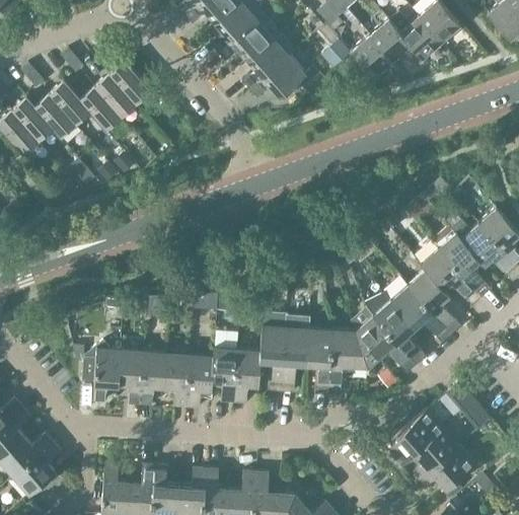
[(0,0),(0,18),(2,21),(4,19),(17,8),(18,9),(24,3),(23,3),(20,0),(0,0)]
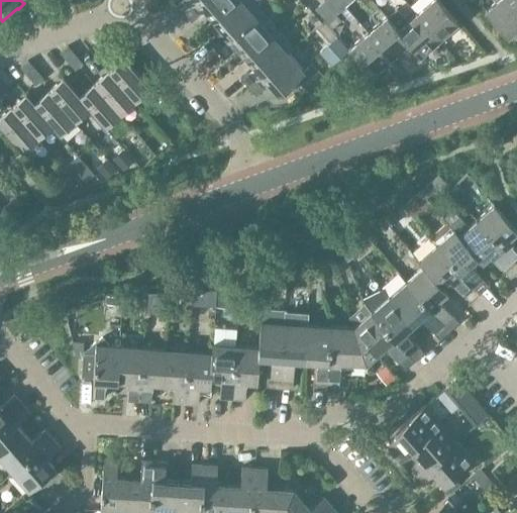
[(177,8),(185,17),(204,0),(188,0),(186,3),(185,2),(177,8)]
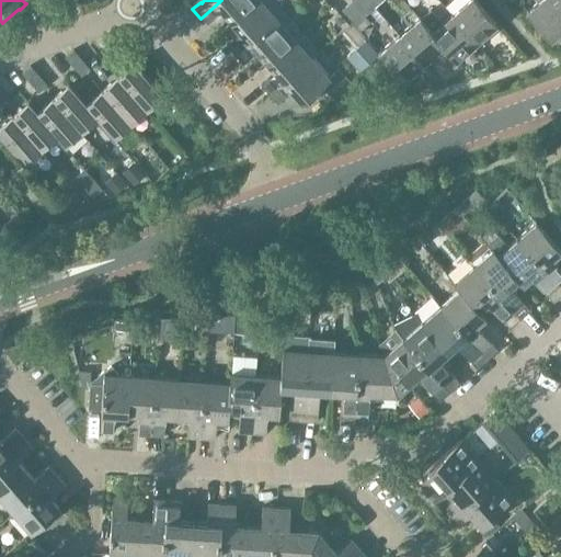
[(222,14),(232,26),(260,2),(258,0),(221,0),(201,19),(208,29),(217,21),(216,20),(222,14)]
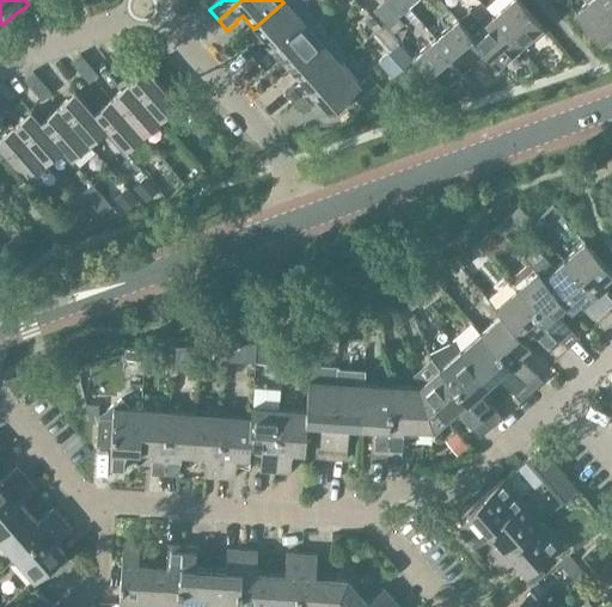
[(249,55),(257,65),(310,19),(292,0),(286,0),(283,2),(254,29),(265,42),(258,48),(258,47),(249,55)]
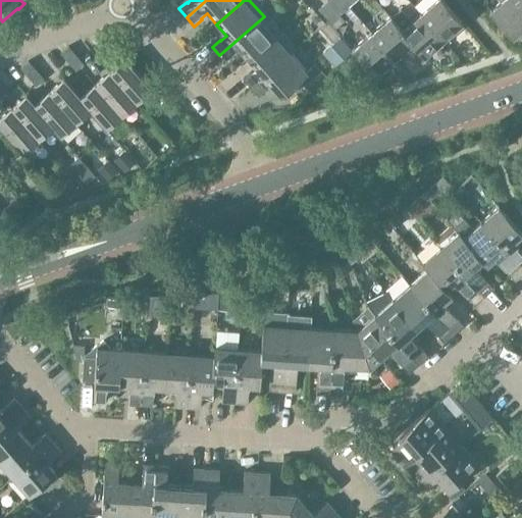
[(333,0),(317,14),(328,29),(334,36),(344,28),(337,20),(349,11),(343,4),(338,0),(333,0)]
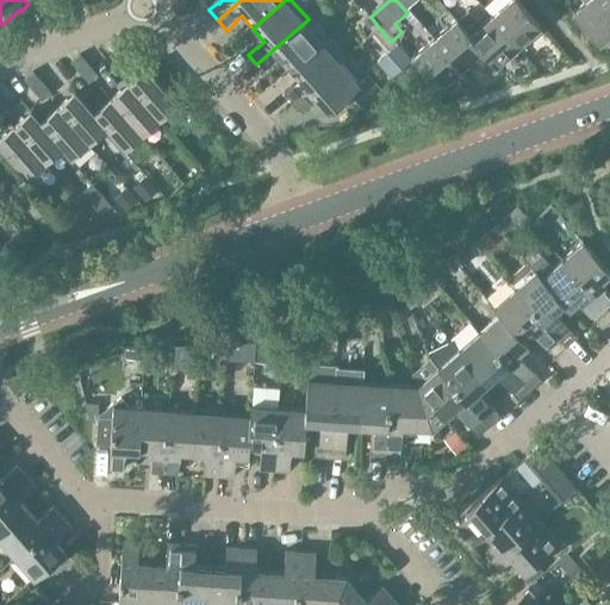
[(396,0),(400,5),(408,13),(419,4),(417,0),(396,0)]
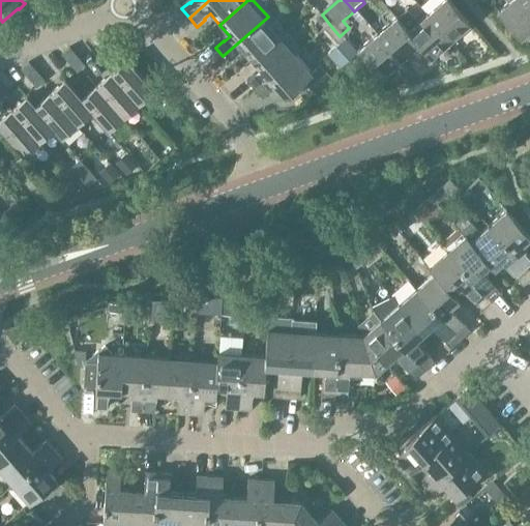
[(503,0),(508,6),(497,16),(521,42),(529,34),(529,15),(517,0),(503,0)]
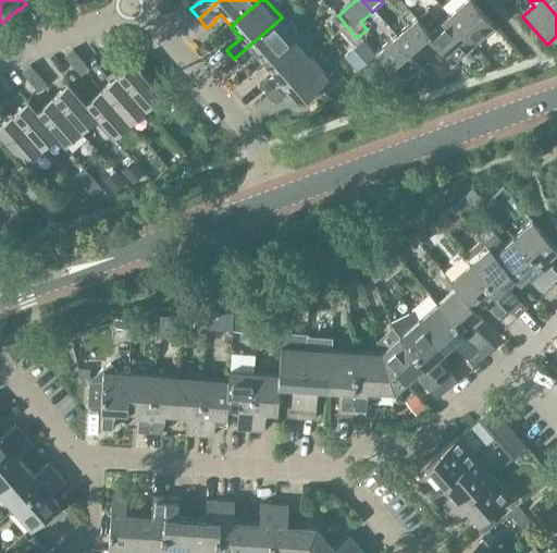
[(556,0),(543,0),(556,15),(556,0)]
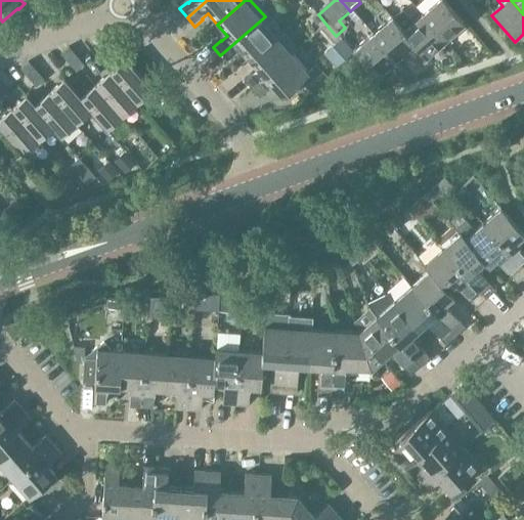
[(442,1),(423,17),(445,44),(465,27),(442,1)]
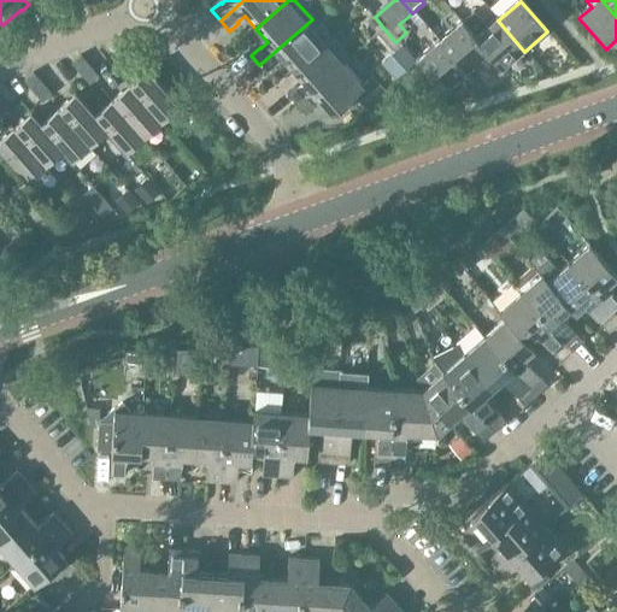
[(474,16),(463,25),(476,40),(475,41),(488,56),(501,71),(524,52),(498,21),(487,30),(474,16)]
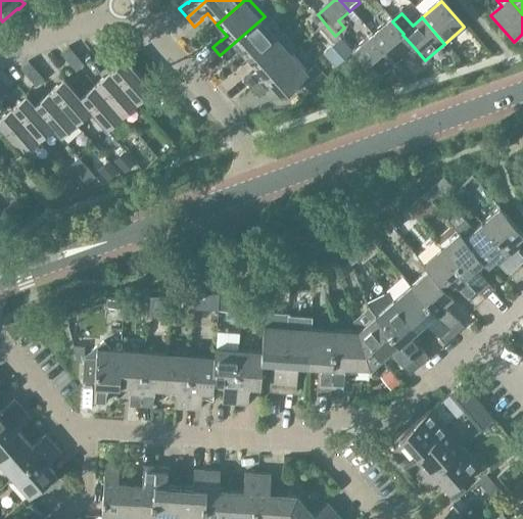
[(240,51),(249,62),(281,35),(265,16),(220,55),(228,64),(235,57),(235,56),(240,51)]
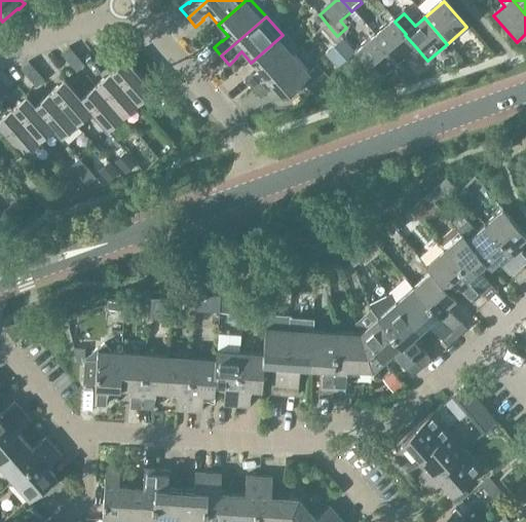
[(393,21),(374,37),(397,64),(416,47),(405,35),(406,34),(395,22),(393,21)]
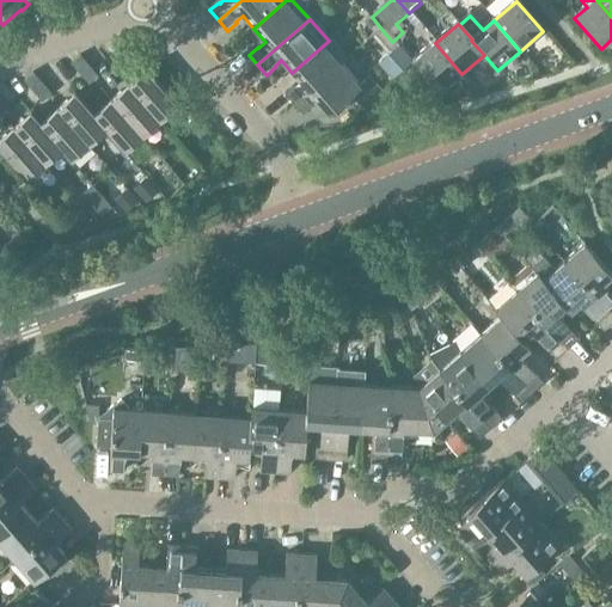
[(286,98),(295,108),(341,68),(347,62),(329,41),(292,73),(303,85),(297,91),(295,90),(286,98)]
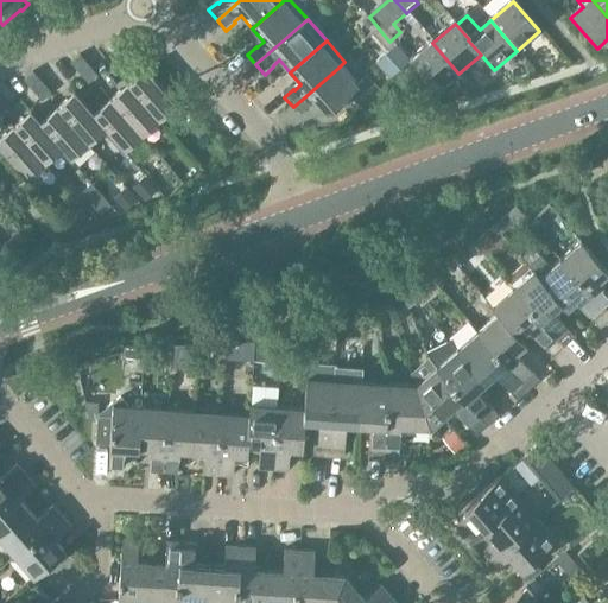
[(458,74),(432,43),(411,62),(437,93),(458,74)]
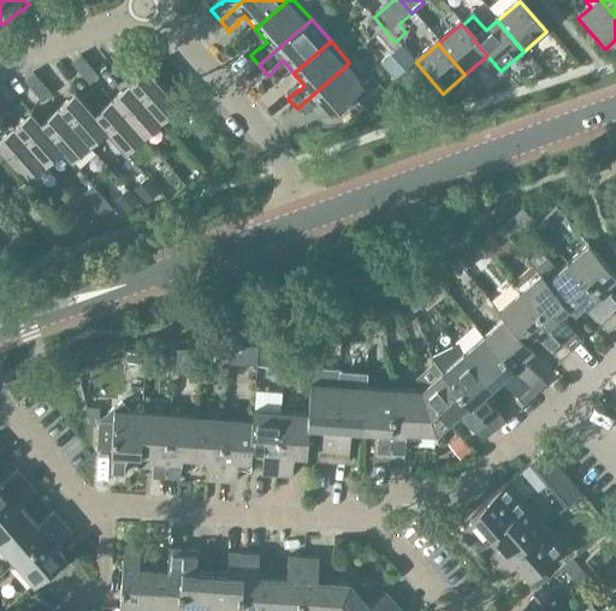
[(401,51),(380,66),(395,83),(414,66),(401,51)]
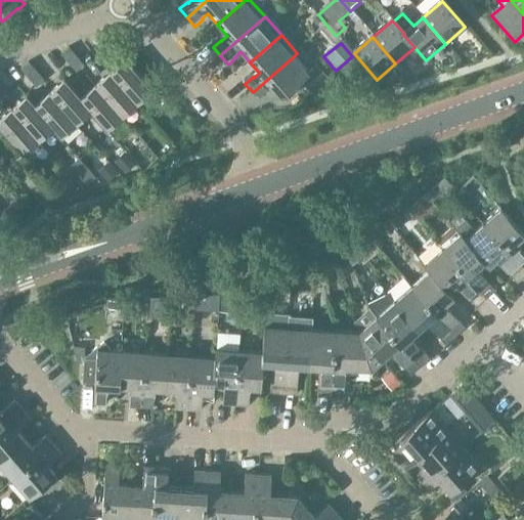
[(118,53),(111,45),(102,51),(110,60),(118,53)]
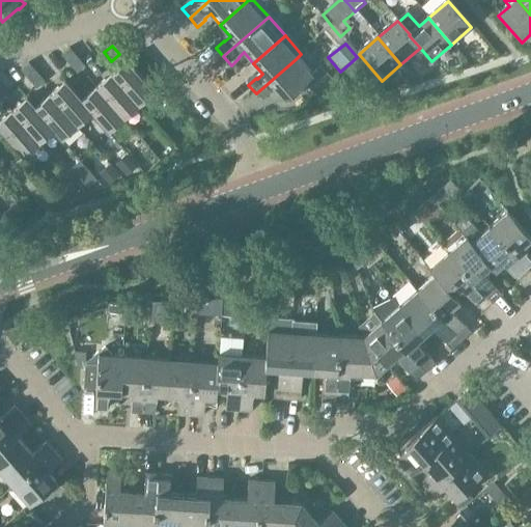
[(62,59),(70,67),(78,61),(70,52),(62,59)]
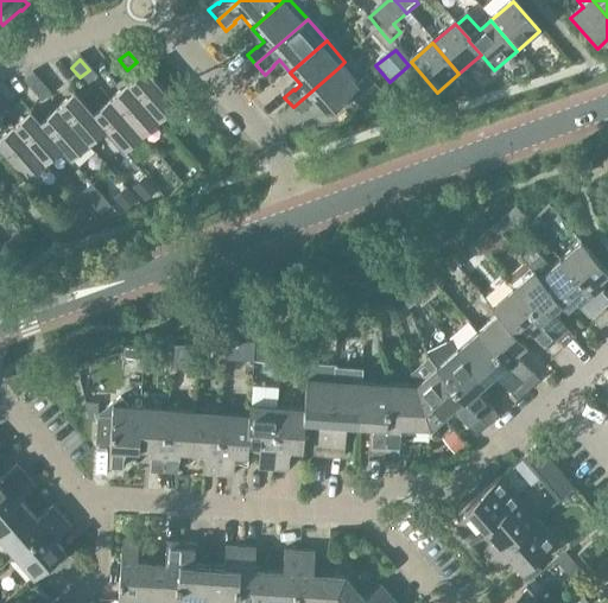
[(339,68),(293,107),(302,118),(311,109),(310,108),(317,102),(328,116),(344,102),(355,114),(378,94),(367,82),(367,81),(358,89),(339,68)]
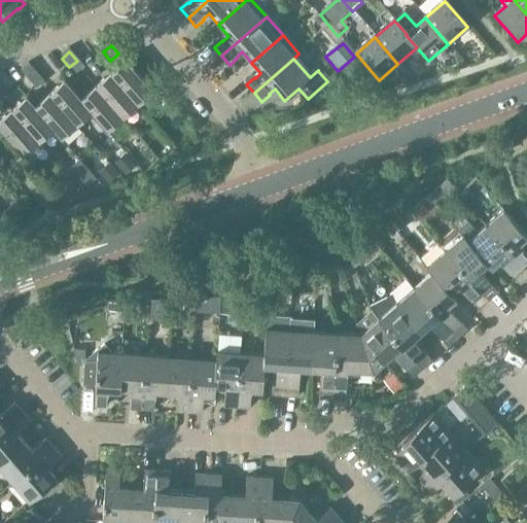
[(77,61),(69,67),(77,76),(84,69),(77,61)]
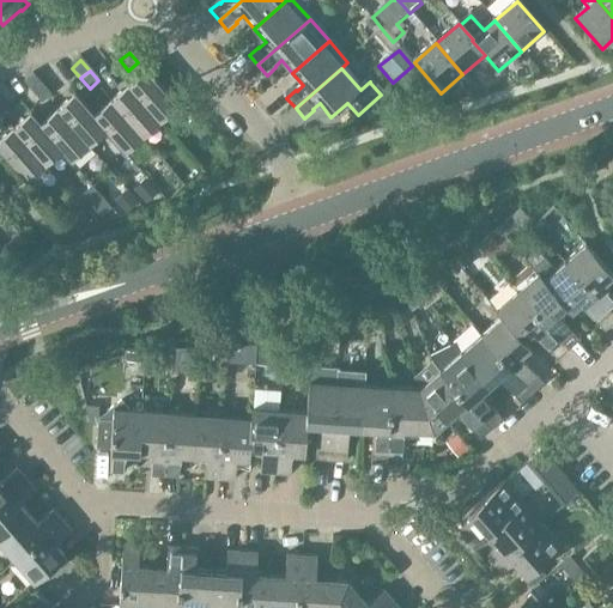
[(147,73),(129,89),(161,125),(178,109),(147,73)]
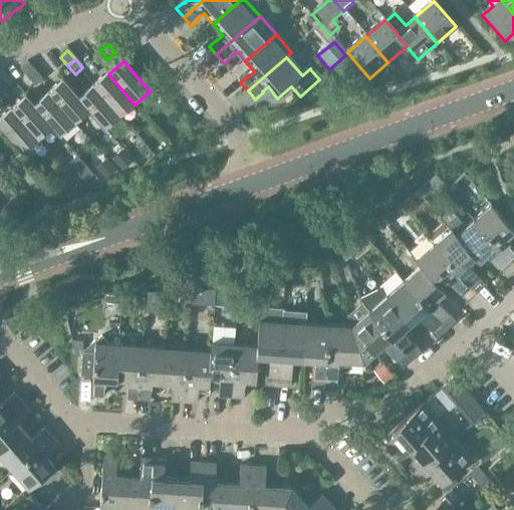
[(20,71),(28,80),(36,73),(28,65),(20,71)]
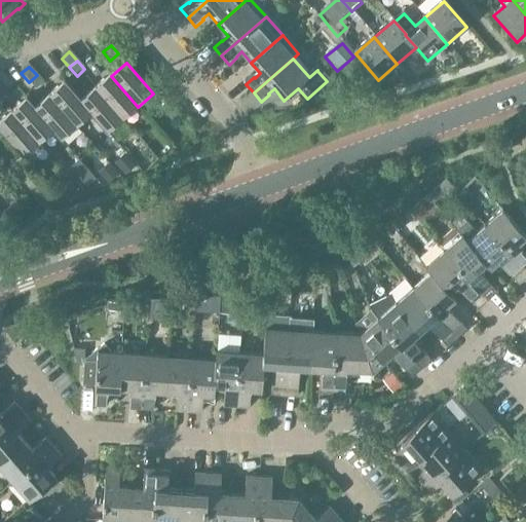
[(37,75),(29,82),(37,90),(44,83),(37,75)]
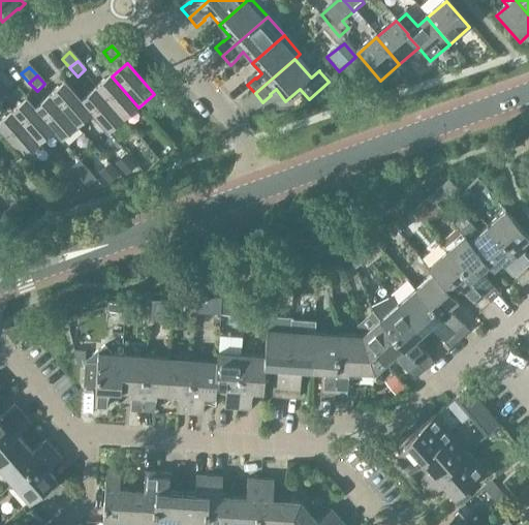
[(112,76),(97,89),(124,120),(138,107),(112,76)]
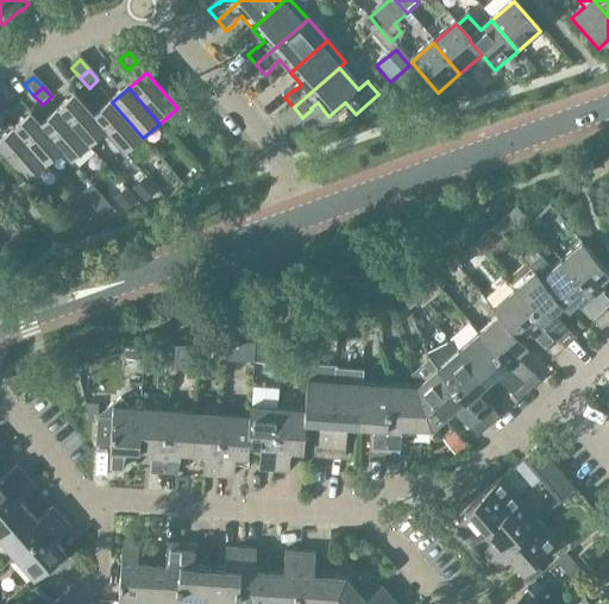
[(76,96),(57,113),(88,149),(105,133),(93,119),(95,118),(76,96)]
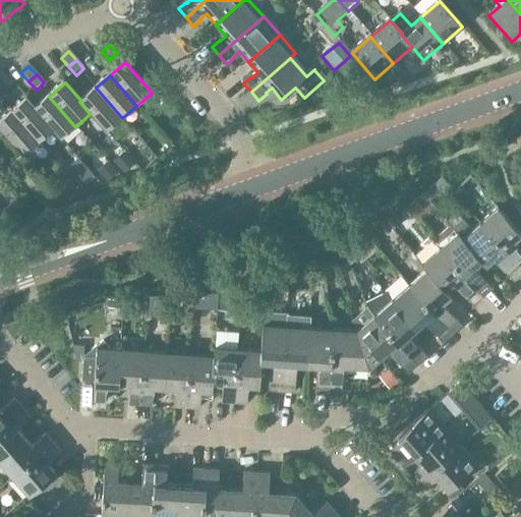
[(96,88),(81,101),(79,102),(90,114),(106,132),(122,118),(96,88)]
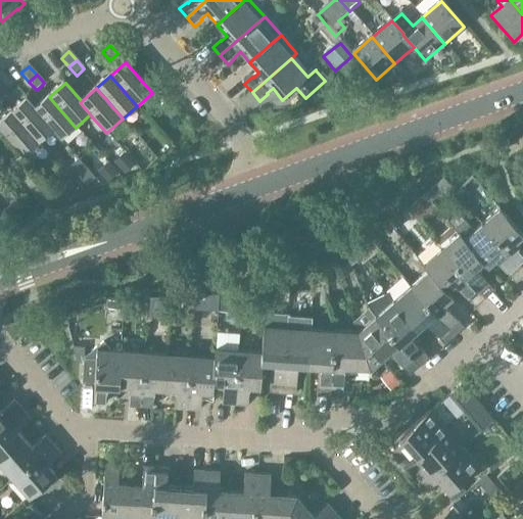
[(49,97),(36,108),(34,110),(52,131),(60,140),(76,128),(49,97)]
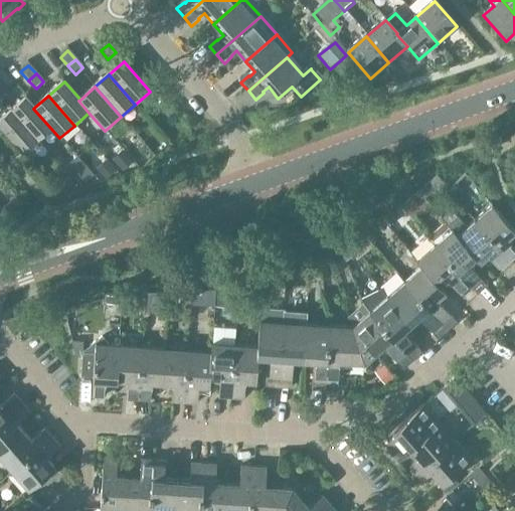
[(27,98),(11,112),(37,142),(51,129),(33,109),(35,107),(27,98)]
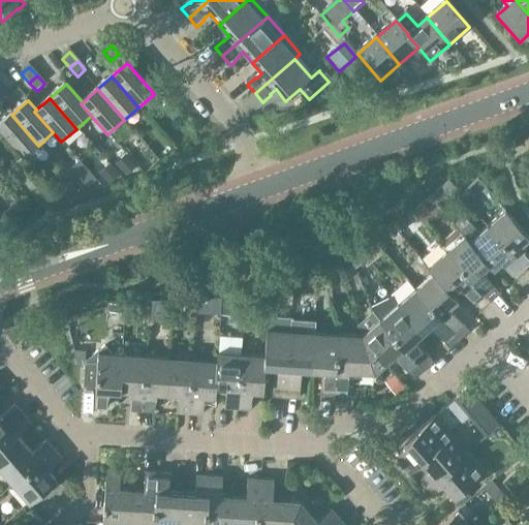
[(38,146),(11,115),(0,124),(0,131),(24,159),(38,146)]
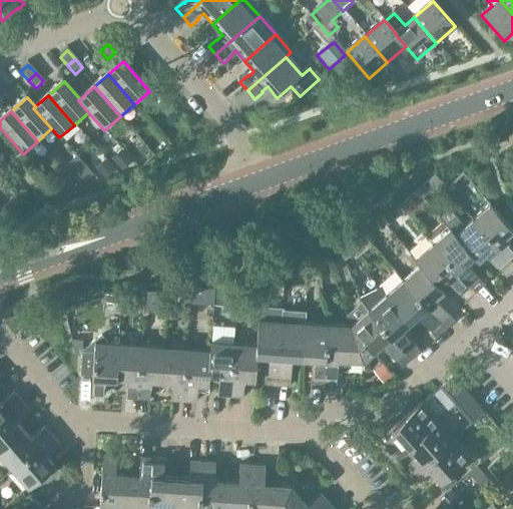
[(120,154),(112,162),(123,173),(131,166),(120,154)]
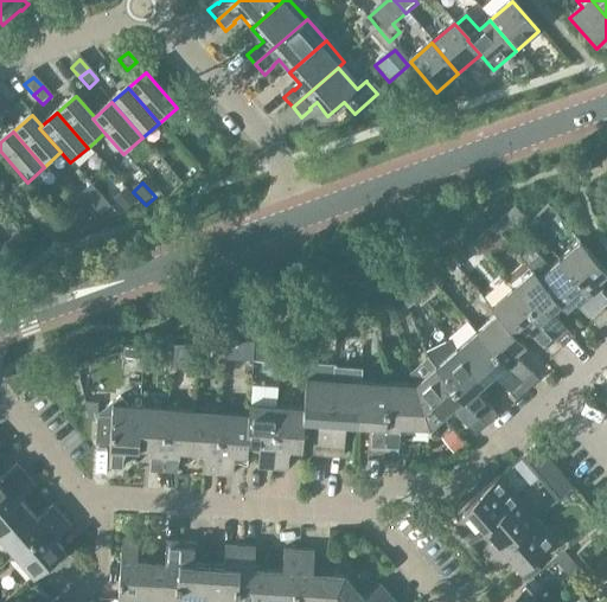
[(128,194),(116,204),(125,213),(136,204),(128,194)]
